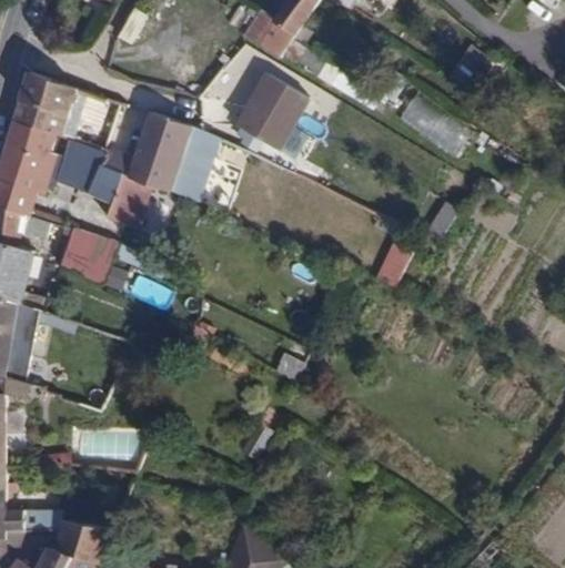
[(281,58),(322,1),(321,0),(289,0),(275,20),(260,9),(242,34),(281,58)]
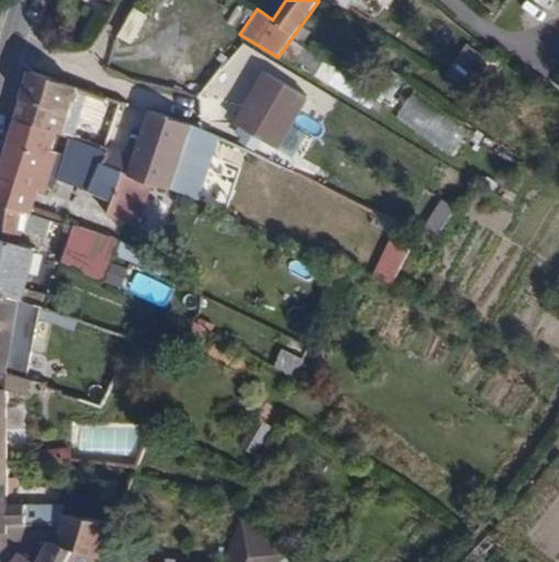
[(473,66),(461,56),(446,75),(460,83),(473,66)]
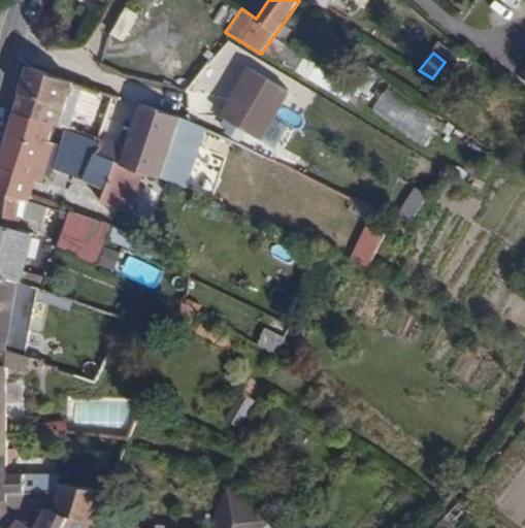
[(73,95),(77,83),(30,67),(21,93),(42,100),(36,118),(53,124),(58,125),(68,95),(73,95)]
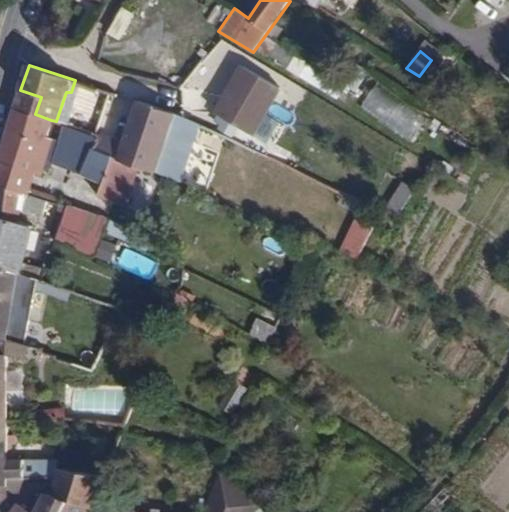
[(354,92),(368,73),(356,65),(342,85),(354,92)]
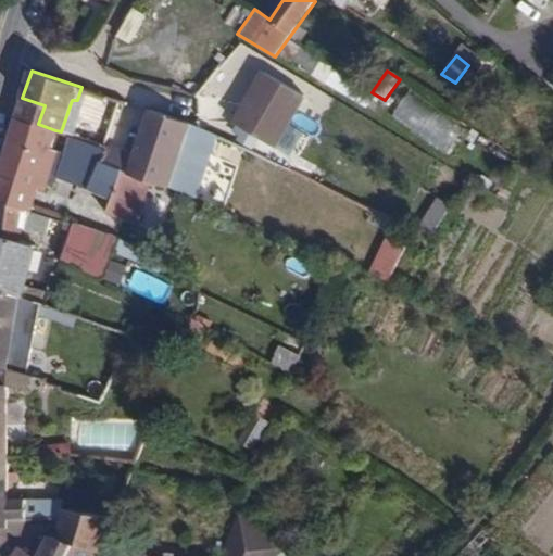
[(275,149),(304,97),(263,72),(231,124),(275,149)]
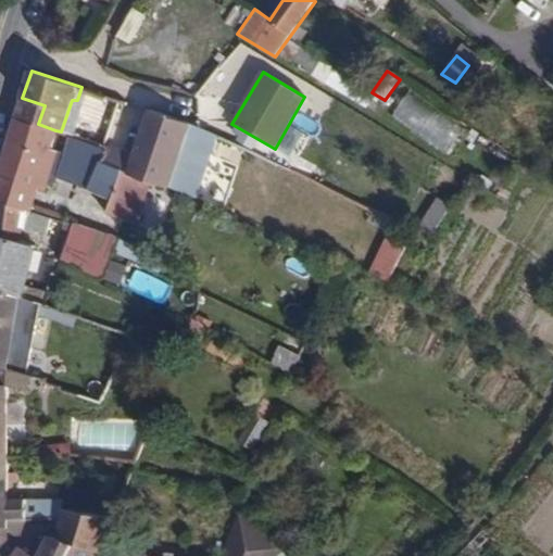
[(406,91),(390,115),(440,148),(455,124),(406,91)]
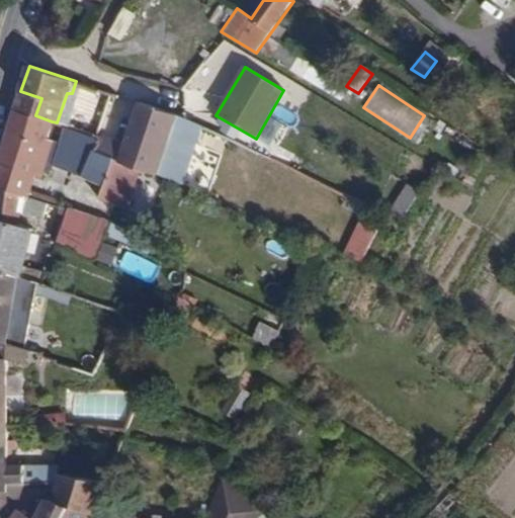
[(35,115),(41,98),(20,91),(14,110),(35,115)]
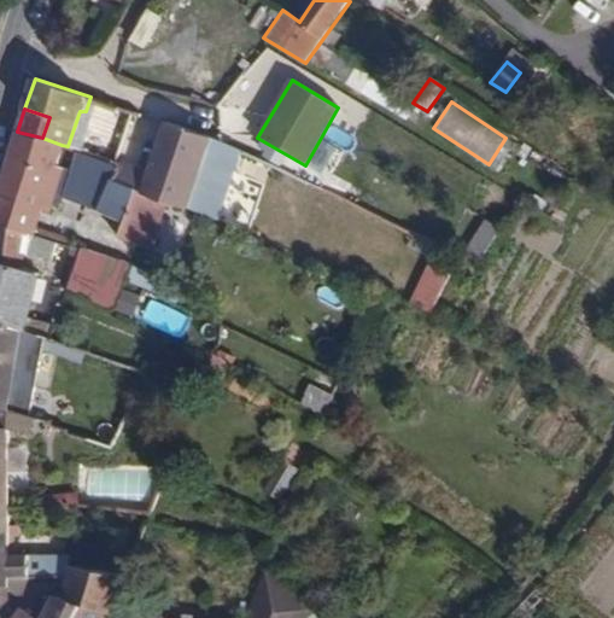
[(218,221),(241,152),(210,138),(164,122),(146,174),(120,163),(111,180),(167,202),(218,221)]
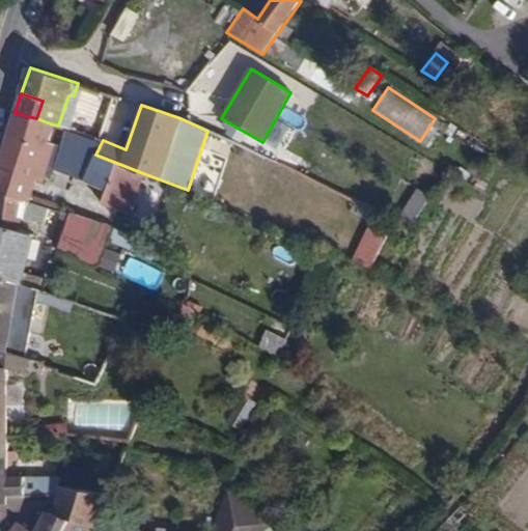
[(46,172),(53,143),(48,141),(53,124),(36,118),(15,113),(0,158),(0,170),(35,182),(38,171),(46,172)]
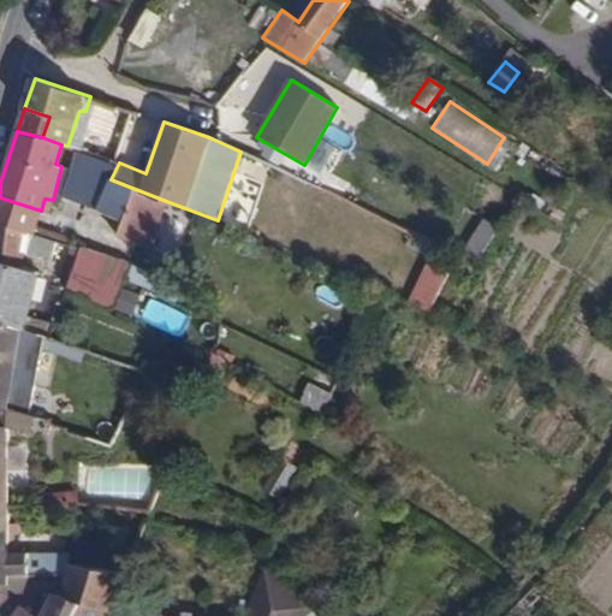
[(111,179),(119,163),(96,157),(90,172),(111,179)]
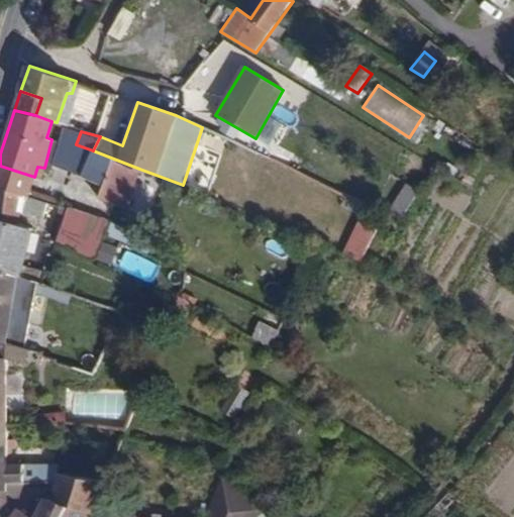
[(124,207),(139,169),(93,150),(84,174),(103,181),(98,198),(124,207)]
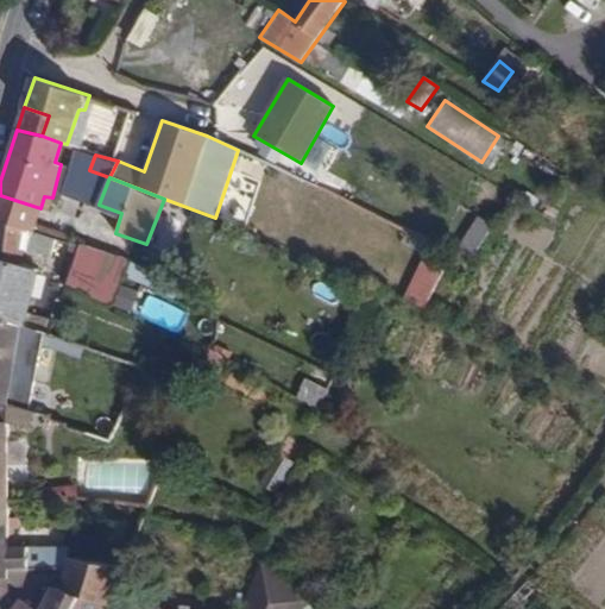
[(32,232),(41,208),(0,195),(0,223),(25,230),(32,232)]
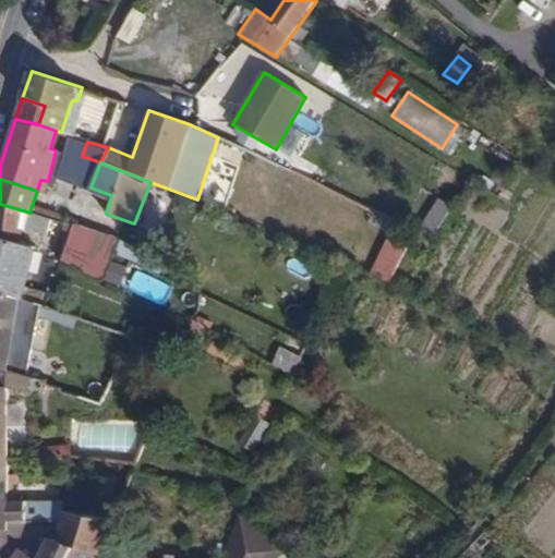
[(431,240),(450,209),(437,201),(415,232),(431,240)]
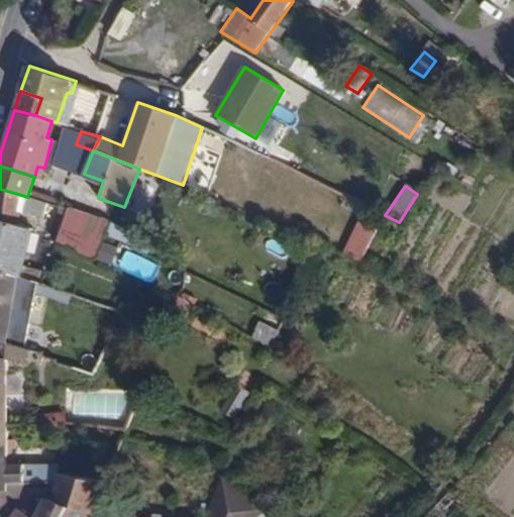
[(0,220),(18,225),(21,195),(0,189),(0,220)]
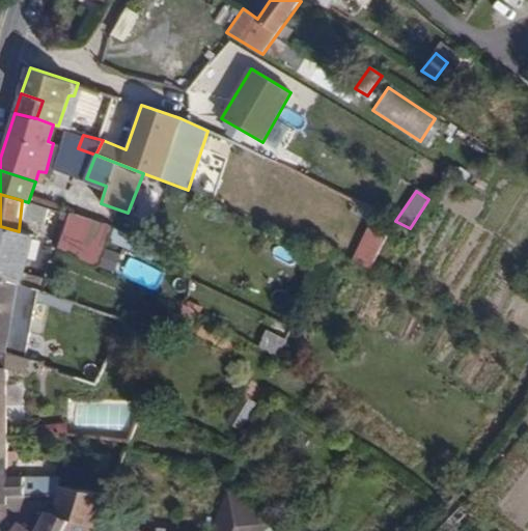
[(94,266),(106,239),(110,226),(70,214),(57,248),(94,266)]
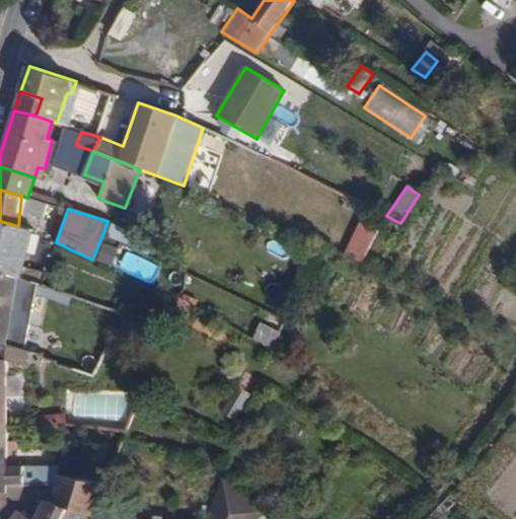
[(359,220),(342,254),(360,263),(377,228),(359,220)]
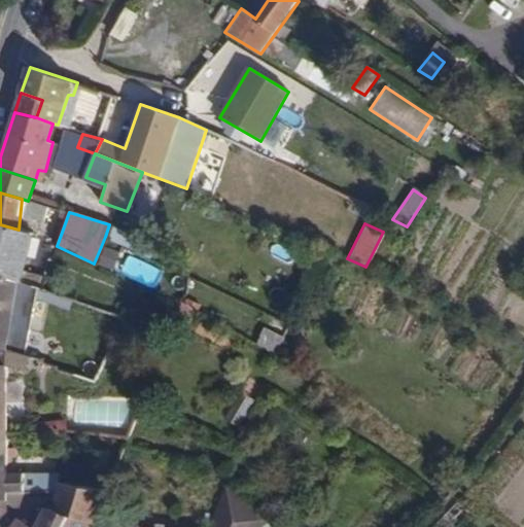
[(0,276),(21,283),(32,234),(19,230),(0,224),(0,276)]
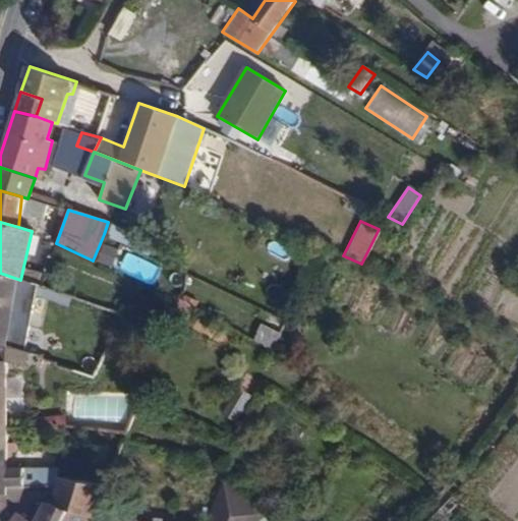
[(0,344),(22,351),(35,285),(20,280),(0,273),(0,344)]
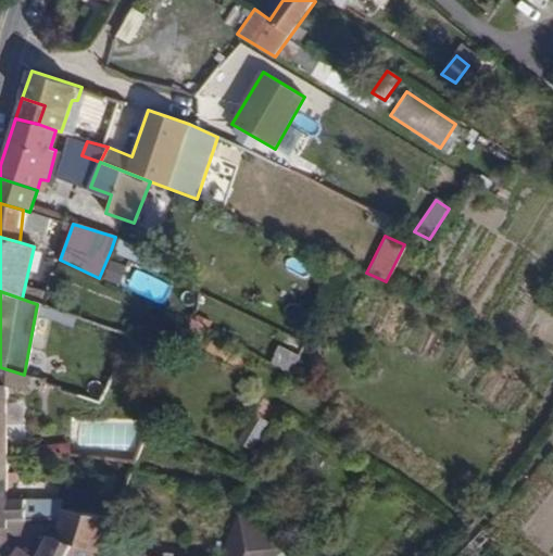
[(0,478),(9,479),(8,388),(26,389),(27,375),(24,375),(0,367),(0,478)]
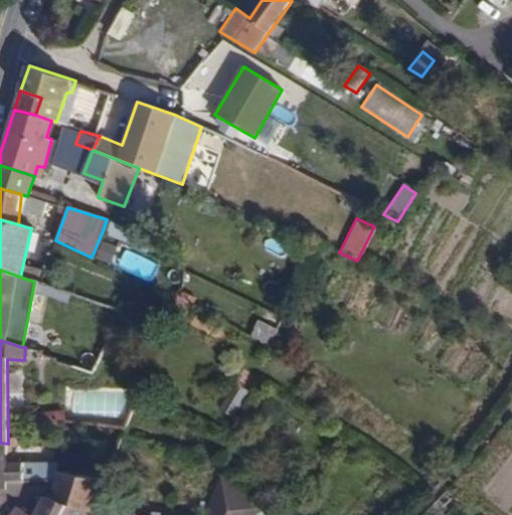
[(54,421),(54,410),(38,410),(38,421),(54,421)]
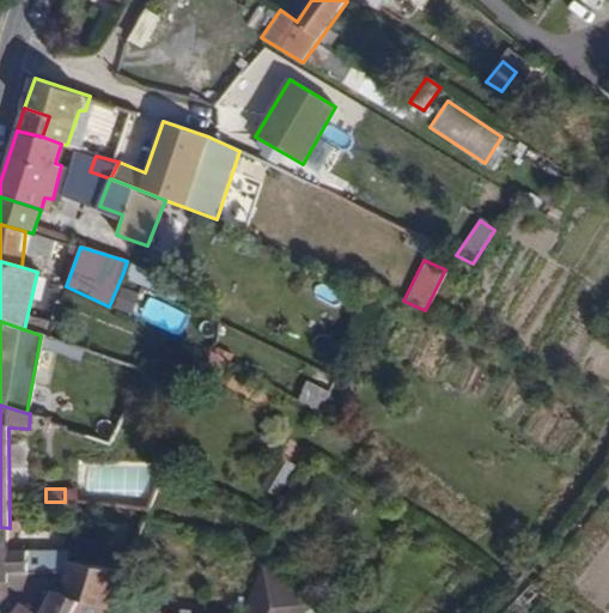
[(78,502),(78,489),(65,489),(65,502),(78,502)]
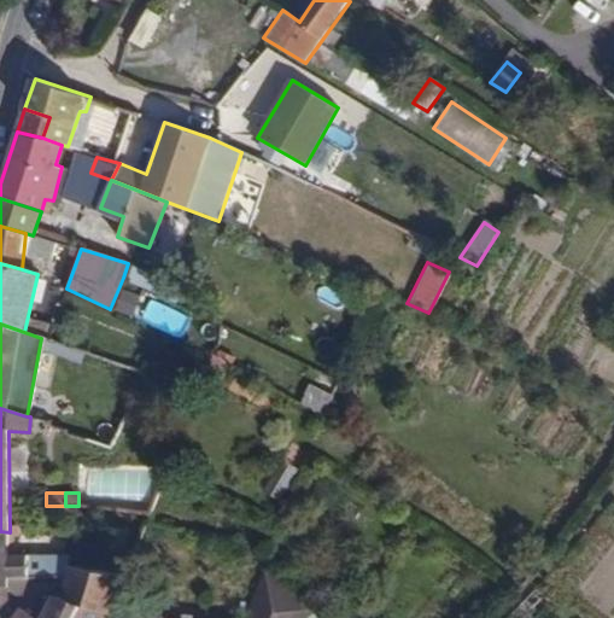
[(110,612),(150,513),(133,512),(109,575),(69,569),(62,598),(82,606),(110,612)]
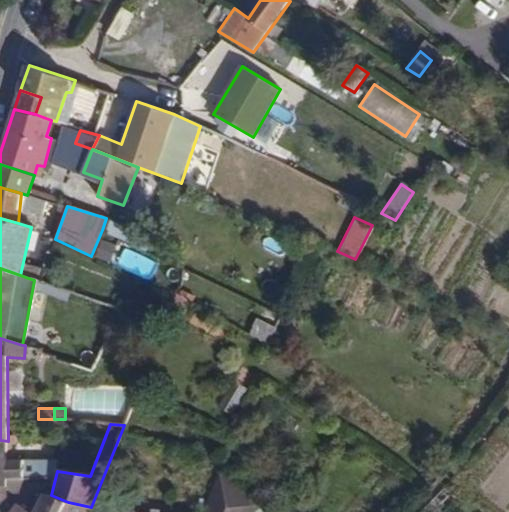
[(24,479),(24,459),(9,459),(8,441),(0,440),(0,487),(9,487),(9,480),(24,479)]
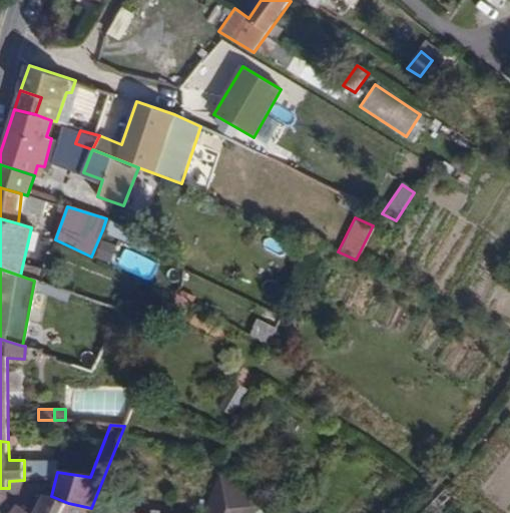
[(255,512),(264,505),(219,474),(203,512),(120,512),(107,512),(255,512)]
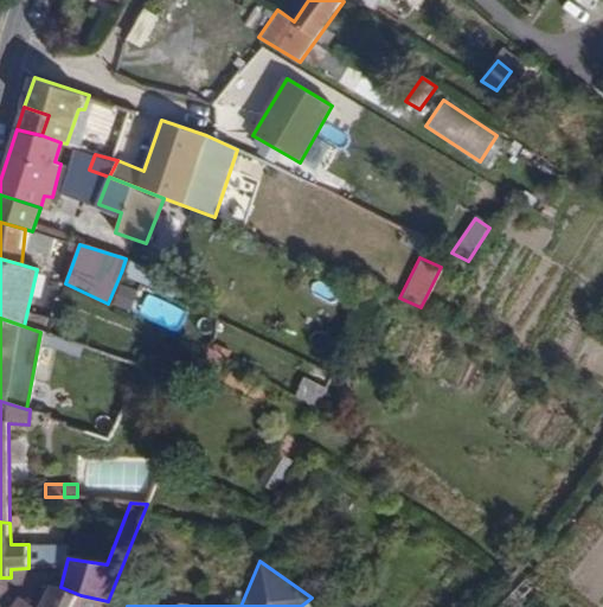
[(0,606),(14,606),(20,600),(10,599),(11,586),(31,586),(32,568),(29,568),(11,569),(11,577),(0,577),(0,606)]
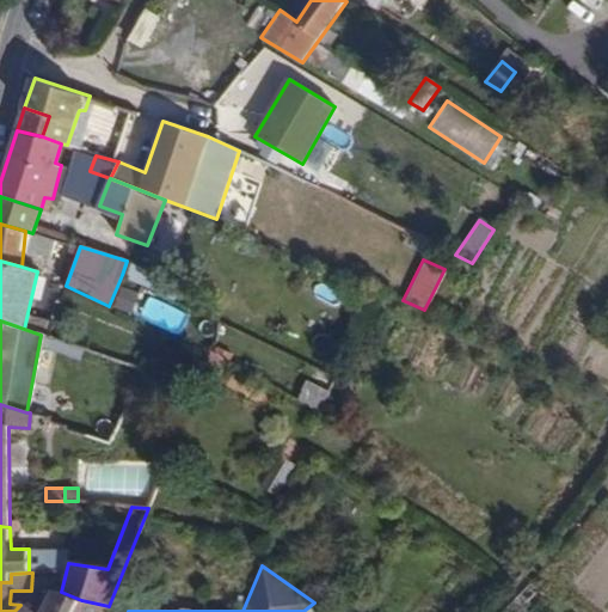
[(28,611),(34,605),(43,611),(55,591),(31,591),(20,605),(14,611),(28,611)]
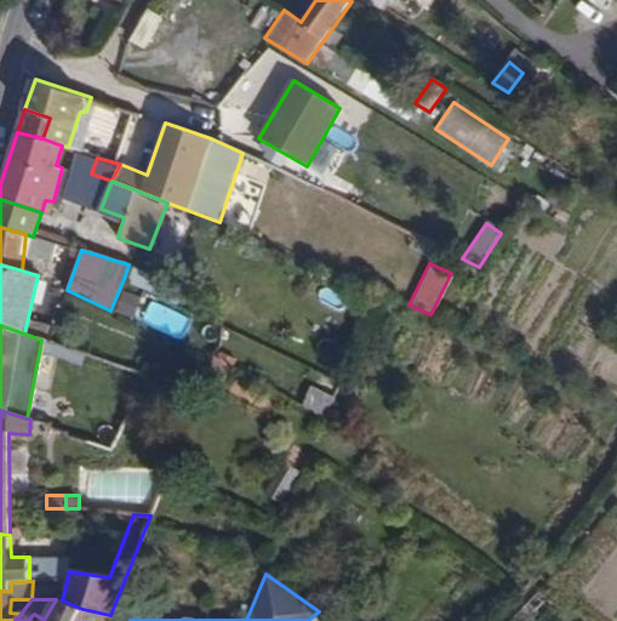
[(75,620),(83,609),(62,600),(56,599),(44,620),(34,614),(28,620),(75,620)]
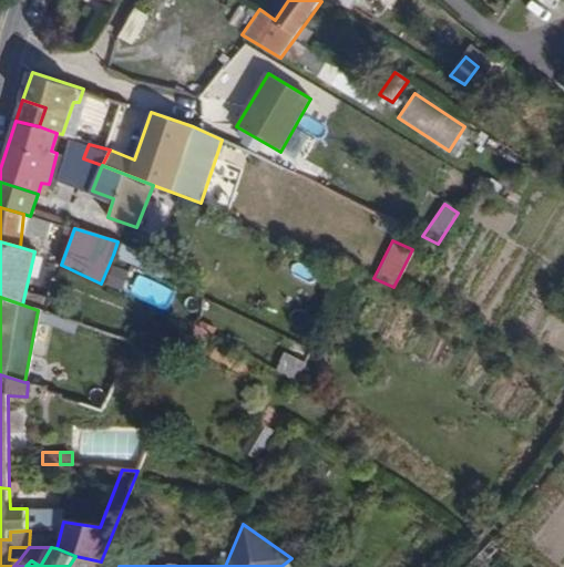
[(96,566),(101,562),(75,556),(69,566),(96,566)]
